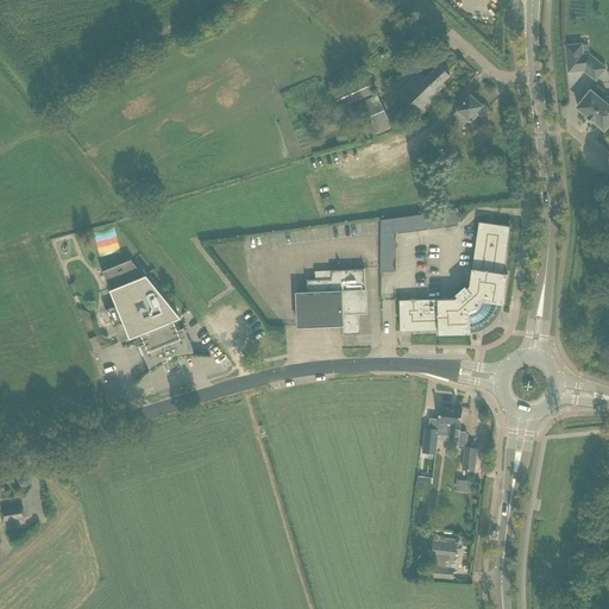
[(584,70),(596,80),(603,71),(606,68),(589,55),(583,55),(582,44),(578,44),(566,45),(569,71),(584,70)]
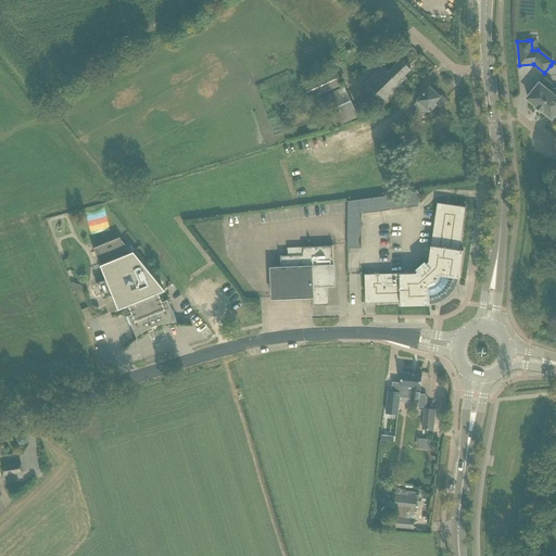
[(370,54),(365,60),(370,65),(376,60),(370,54)]
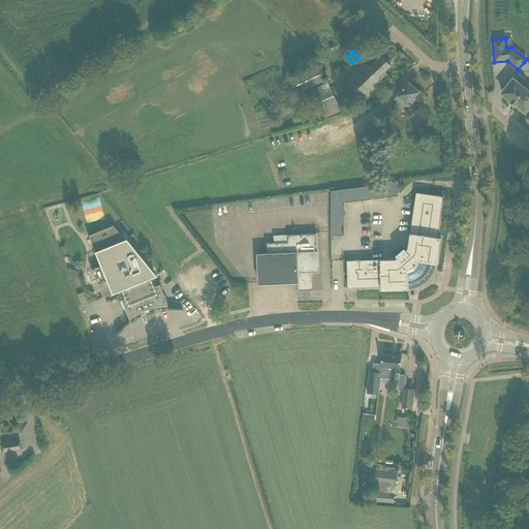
[(345,81),(366,101),(384,83),(381,80),(387,73),(385,71),(392,66),(381,56),(370,68),(365,62),(345,81)]
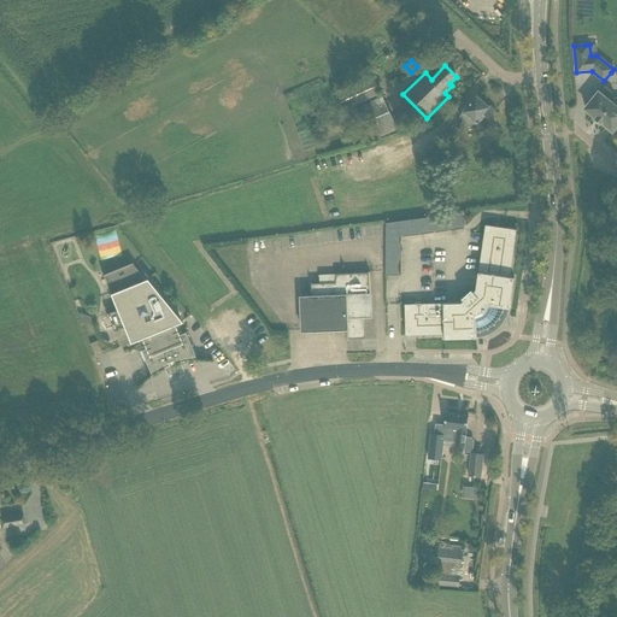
[(338,94),(344,110),(378,94),(372,78),(338,94)]
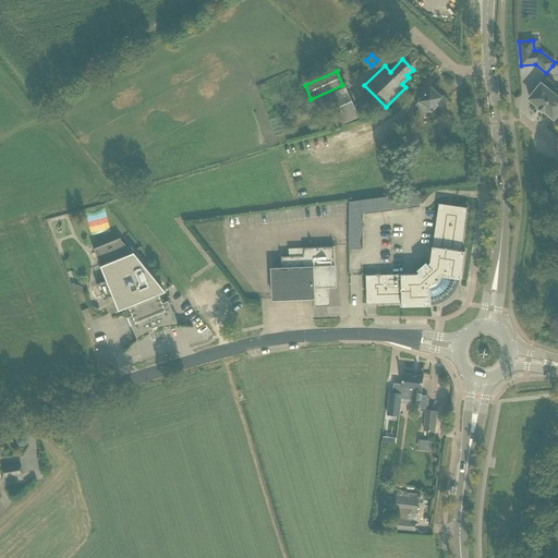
[(545,110),(554,119),(557,113),(557,91),(552,92),(542,84),(530,98),(538,106),(538,107),(544,111),(545,110)]
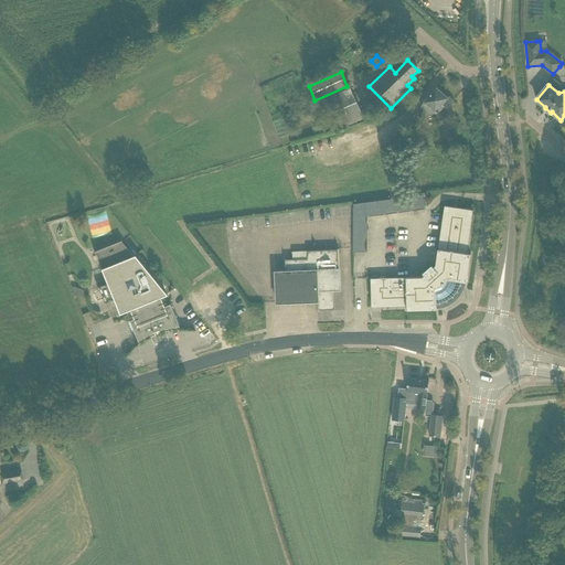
[(328,98),(340,126),(362,116),(350,88),(328,98)]
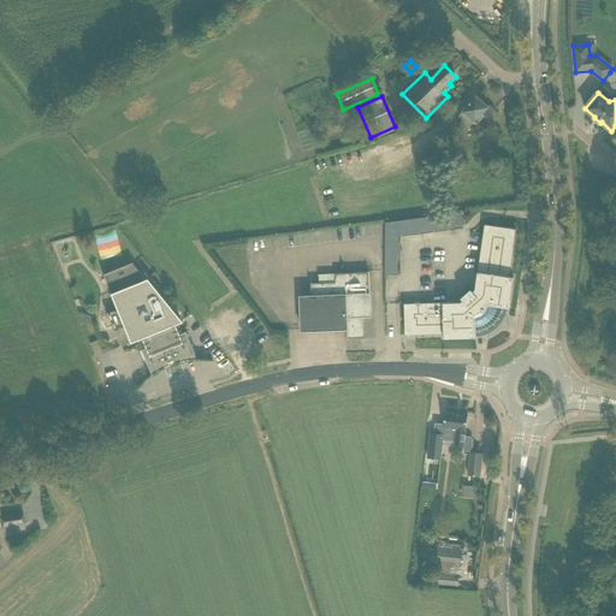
[(451,125),(454,131),(477,123),(484,117),(486,119),(495,111),(489,105),(487,106),(477,96),(458,116),(460,117),(462,122),(451,125)]
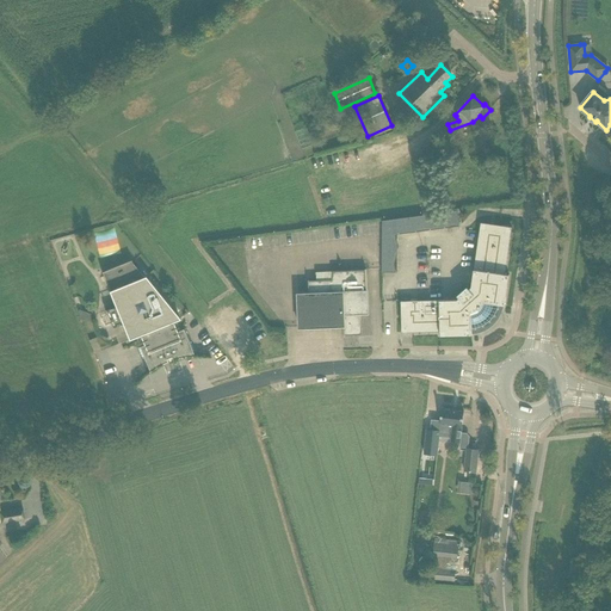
[(382,221),(382,236),(444,228),(443,213),(382,221)]
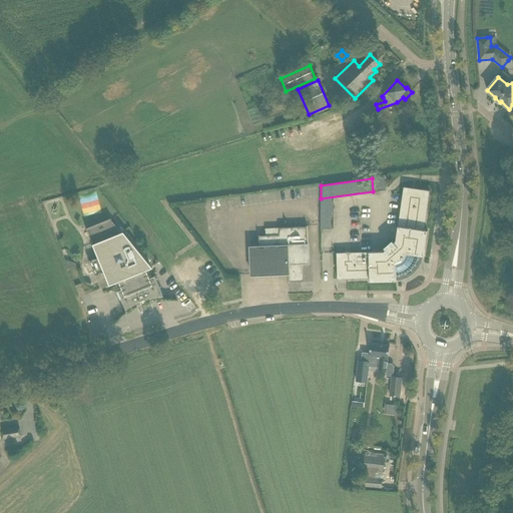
[(385,250),(384,251),(337,252),(337,280),(370,279),(370,282),(396,282),(396,276),(400,276),(406,274),(406,273),(407,274),(408,274),(409,274),(409,273),(410,273),(410,272),(410,271),(410,270),(411,270),(415,266),(418,260),(418,255),(424,257),(428,230),(424,230),(430,190),(404,187),(396,240),(394,242),(392,240),(384,248),(385,250)]
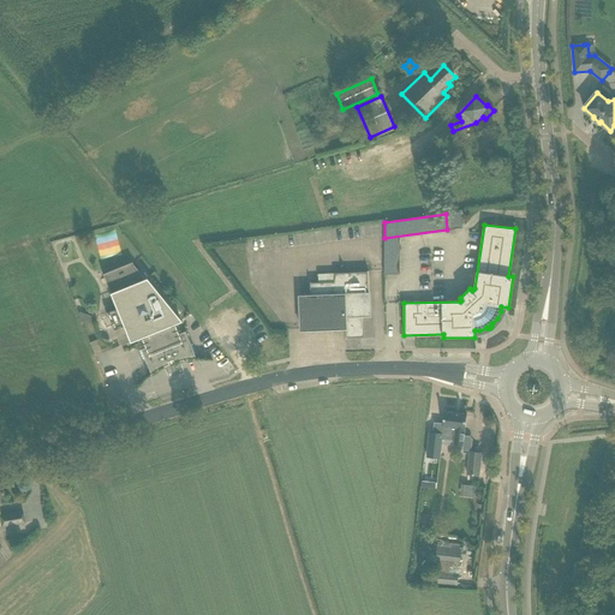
[(113,230),(94,236),(101,256),(120,250),(113,230)]
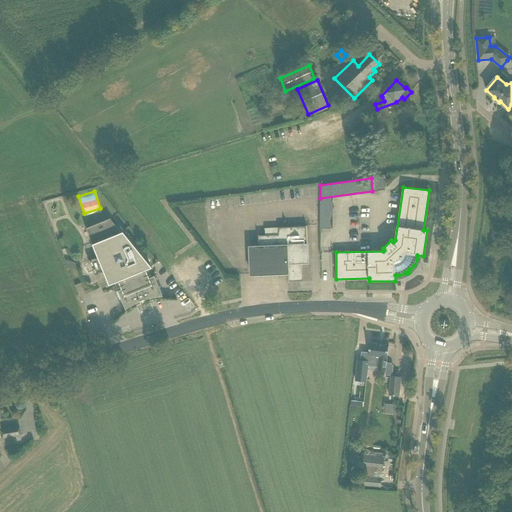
[(92,244),(91,244),(96,257),(88,261),(94,275),(102,272),(107,285),(117,281),(120,289),(117,291),(125,312),(129,309),(132,307),(136,305),(140,303),(140,301),(143,300),(144,302),(148,301),(151,300),(155,299),(159,299),(163,299),(153,276),(148,278),(144,270),(150,267),(121,231),(120,232),(109,218),(86,228),(92,244)]
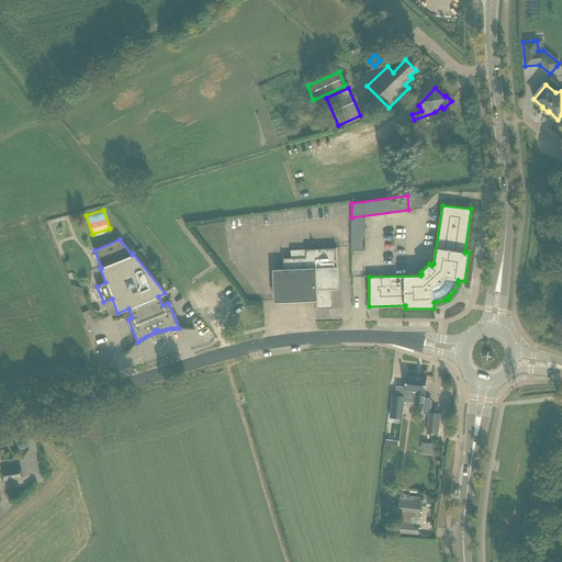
[(274,270),(274,292),(276,301),(316,299),(316,308),(333,307),(335,288),(334,288),(334,283),(338,283),(336,248),(306,249),(305,258),(283,258),(284,270),(274,270)]
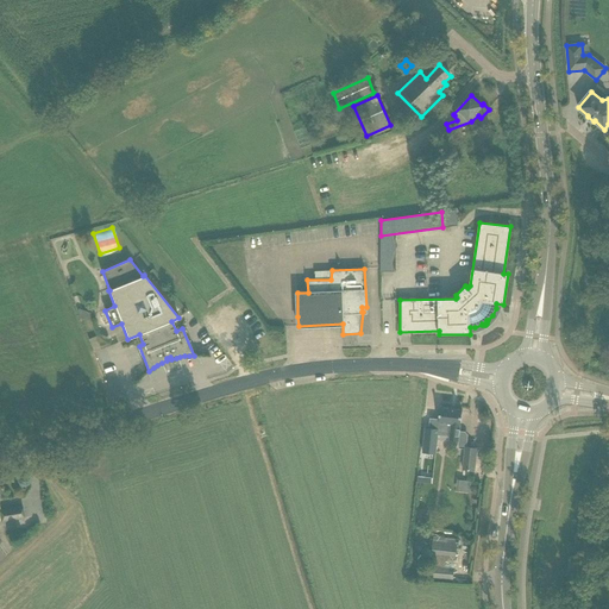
[(439,422),(438,433),(447,434),(447,433),(450,433),(450,440),(459,440),(459,439),(462,410),(440,408),(439,422)]
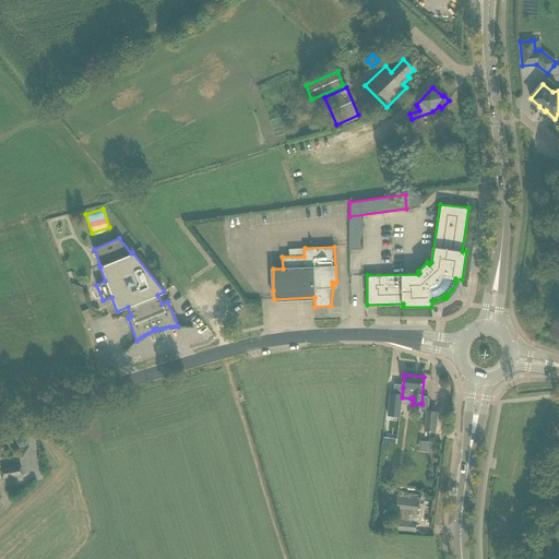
[(388,415),(400,416),(403,388),(391,387),(388,415)]
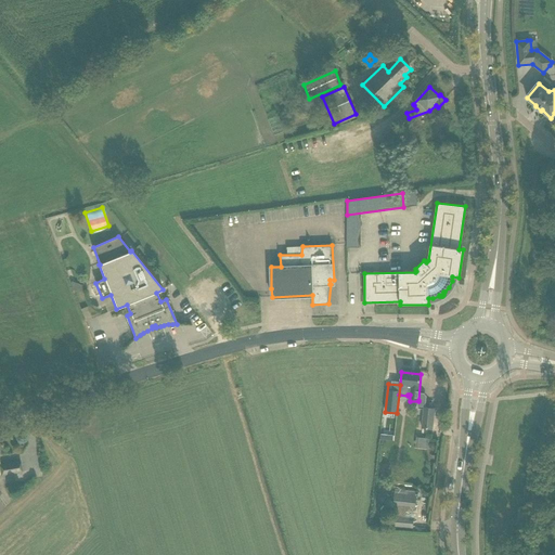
[(422,428),(433,429),(435,409),(424,408),(422,428)]
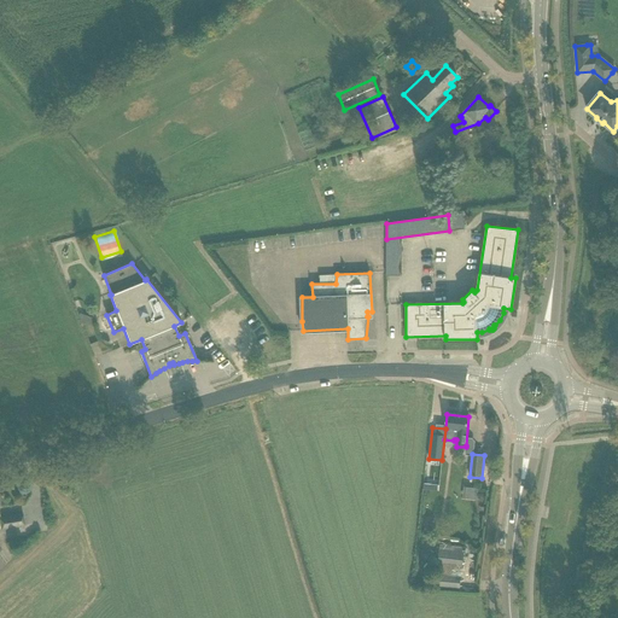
[(467,488),(465,497),(476,499),(478,489),(467,488)]
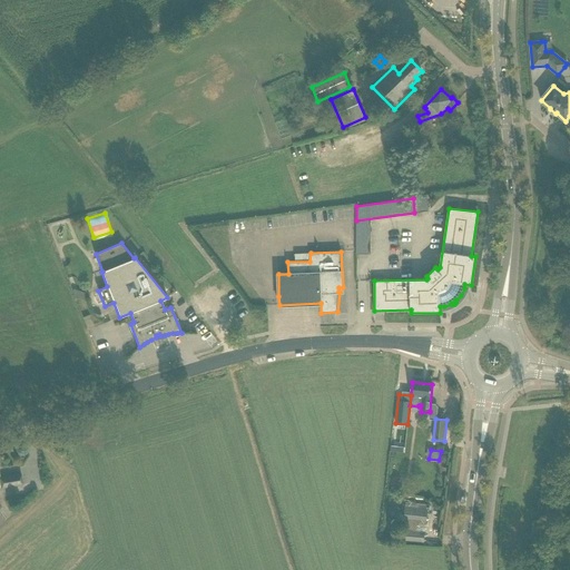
[(0,478),(0,481),(1,488),(22,484),(21,474),(0,478)]
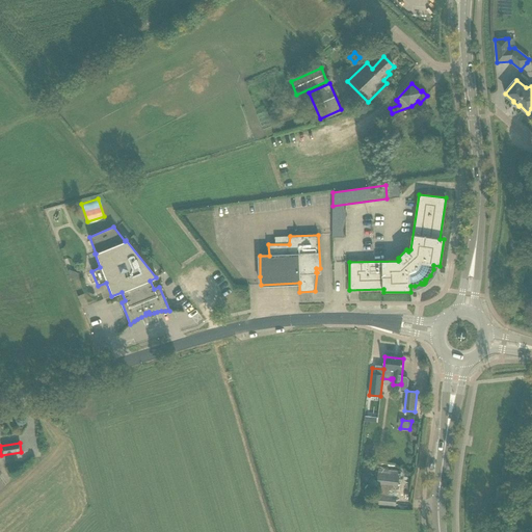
[(386,505),(396,506),(396,496),(398,486),(399,476),(389,475),(378,474),(377,483),(375,494),(374,504),(386,505)]
